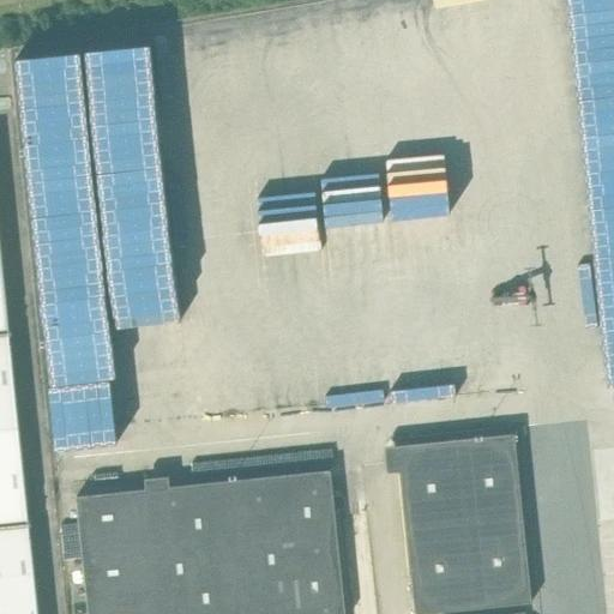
[(0,234),(0,331),(10,331),(0,234)]
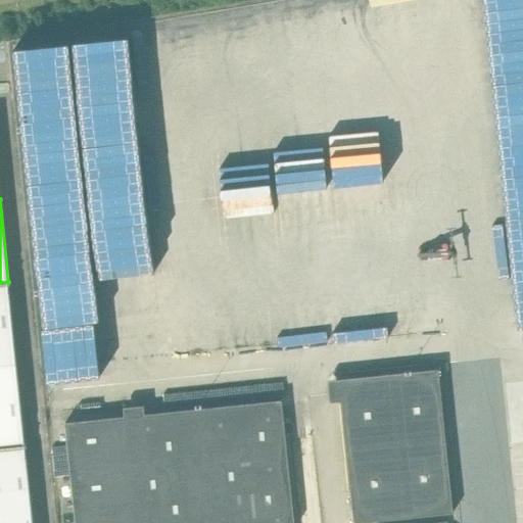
[(0,445),(25,443),(8,282),(0,282),(0,445)]
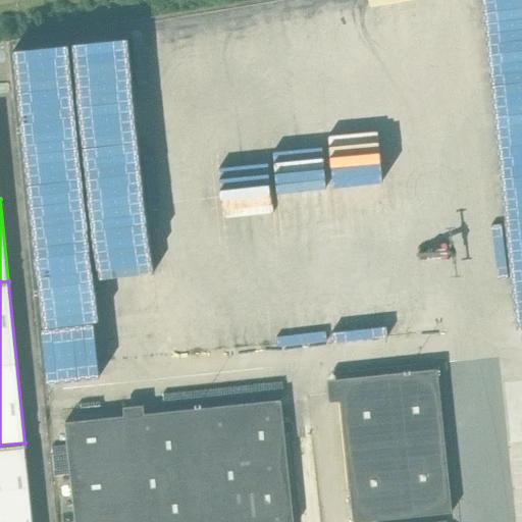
[(338,377),(353,521),(453,511),(437,367),(338,377)]
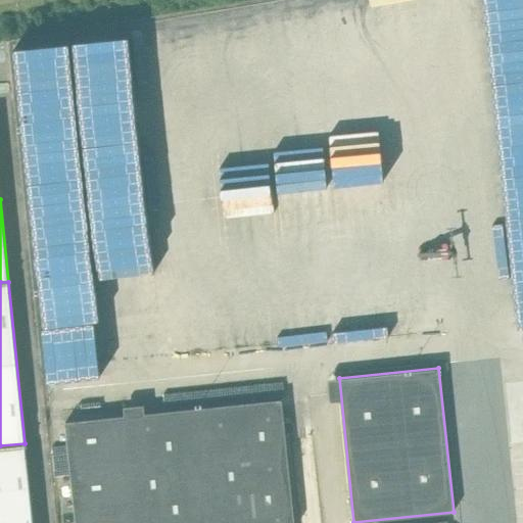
[(294,522),(282,399),(262,401),(65,422),(66,426),(76,522),(294,522)]
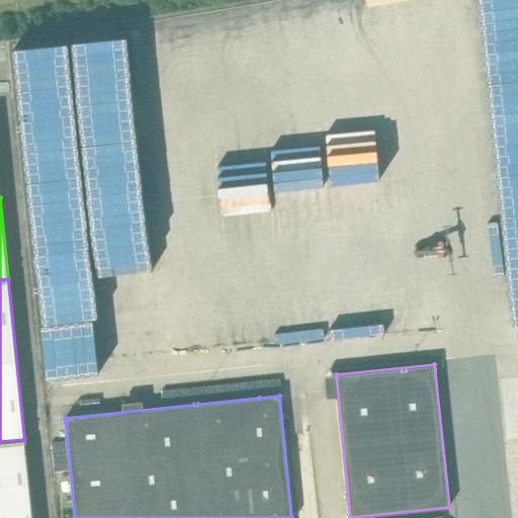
[(0,517),(32,517),(24,439),(0,441),(0,517)]
